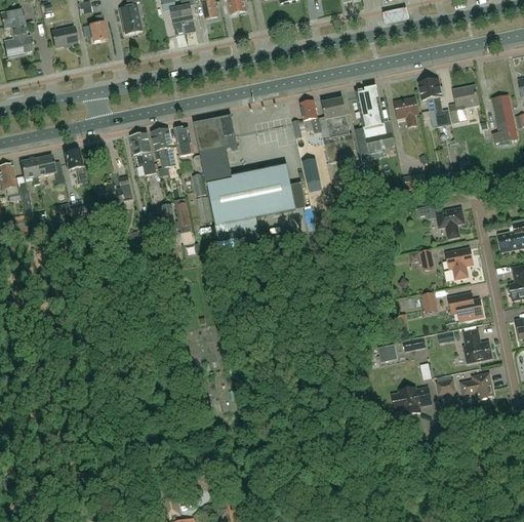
[(125,0),(126,2),(129,1),(129,5),(119,7),(124,33),(140,29),(135,3),(135,4),(134,0),(125,0)]
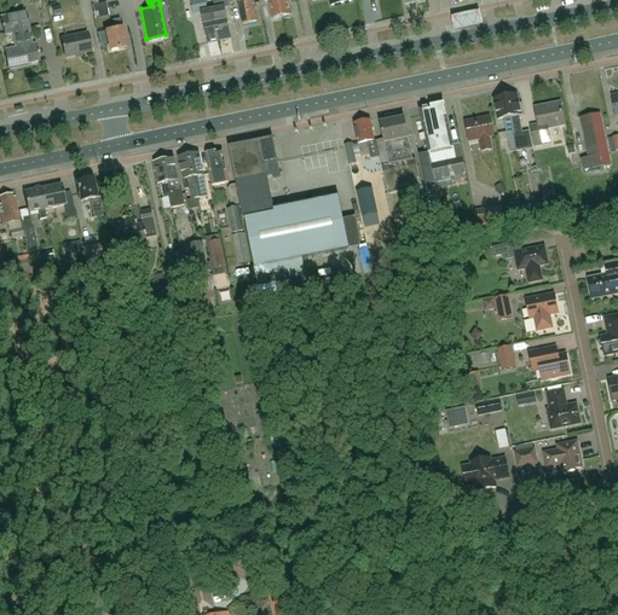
[(218,38),(211,6),(207,7),(204,0),(189,0),(192,11),(200,9),(207,40),(218,38)]
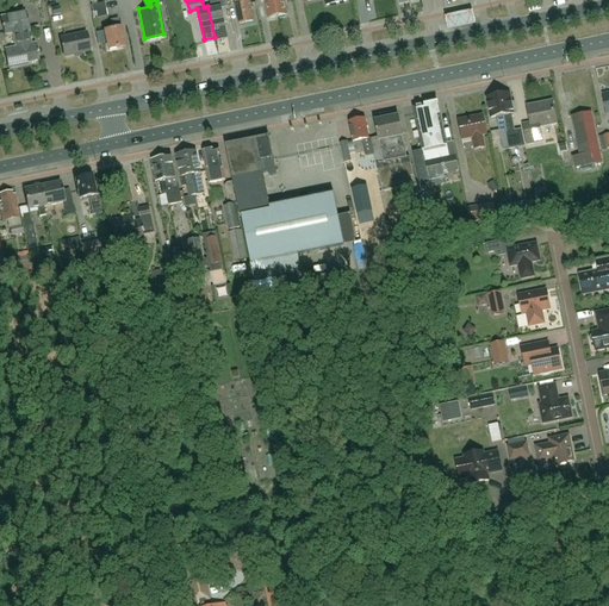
[(210,0),(211,5),(207,6),(215,37),(227,35),(221,10),(218,4),(224,2),(224,0),(210,0)]
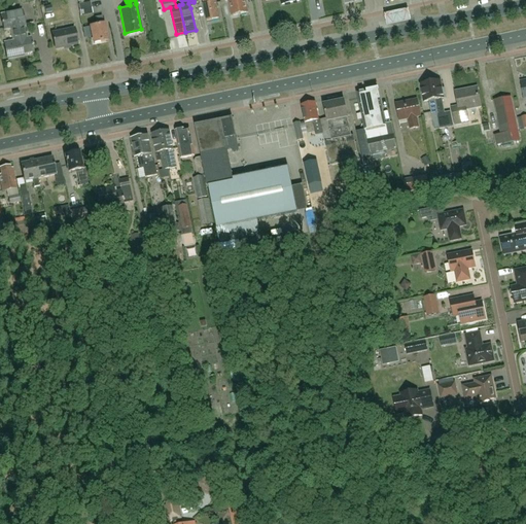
[(202,0),(203,2),(202,2),(206,19),(218,15),(215,0),(214,0),(202,0)]
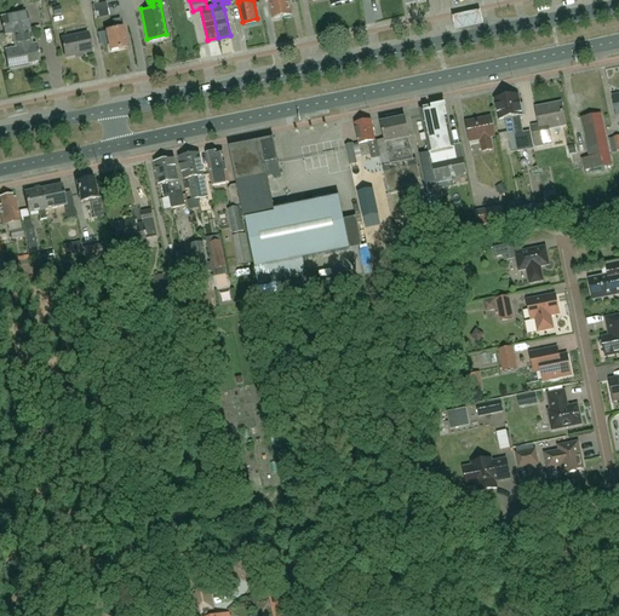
[(268,0),(271,16),(281,13),(278,0),(268,0)]
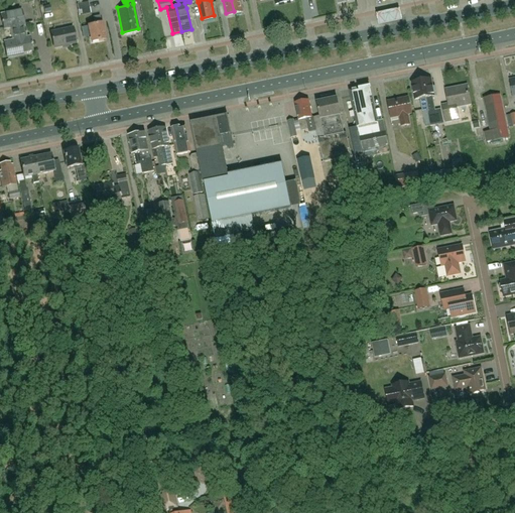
[(231,0),(234,11),(242,9),(240,0),(231,0)]
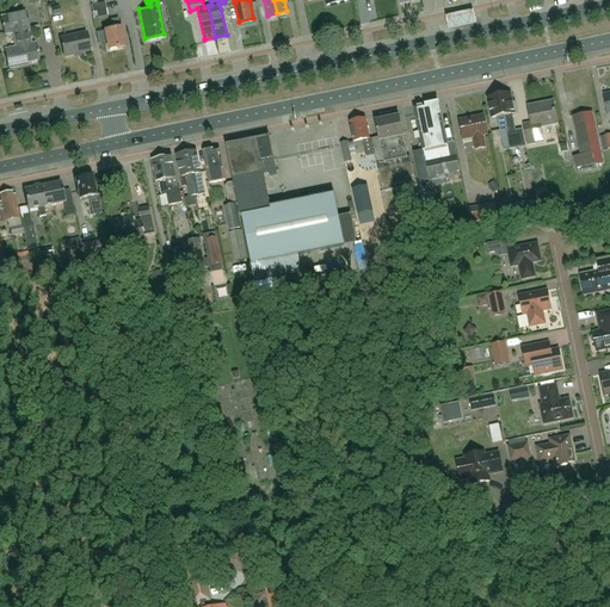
[(99,18),(111,16),(108,5),(97,8),(99,18)]
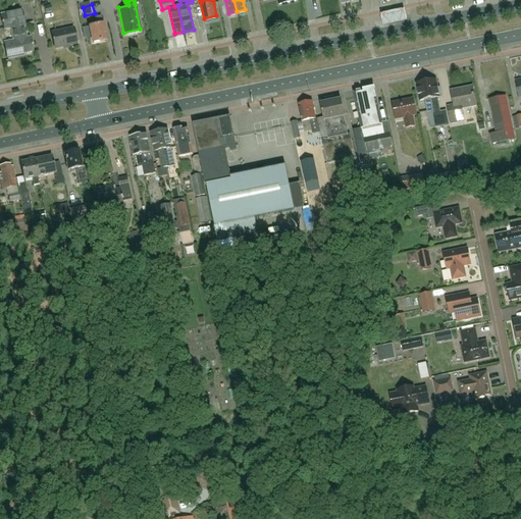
[(6,56),(15,54),(14,52),(32,49),(29,35),(24,36),(22,22),(23,22),(20,8),(0,12),(3,27),(9,26),(12,39),(3,40),(6,56)]
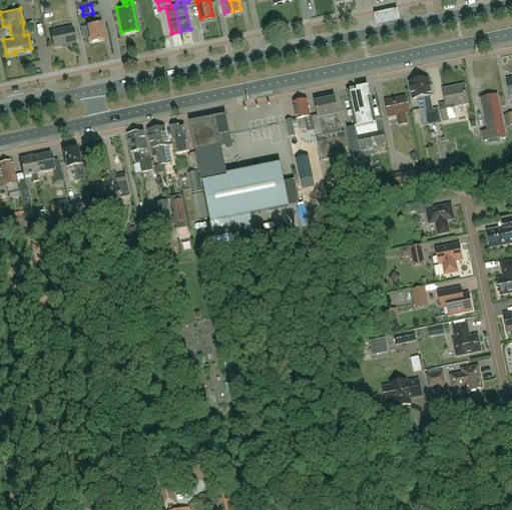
[(398,8),(375,13),(377,24),(401,19),(398,8)]
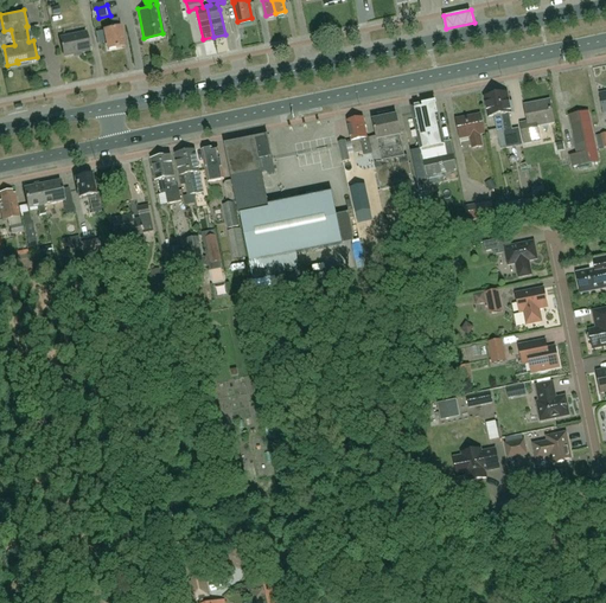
[(110,26),(102,27),(107,46),(123,44),(119,24),(117,25),(116,15),(108,18),(110,26)]
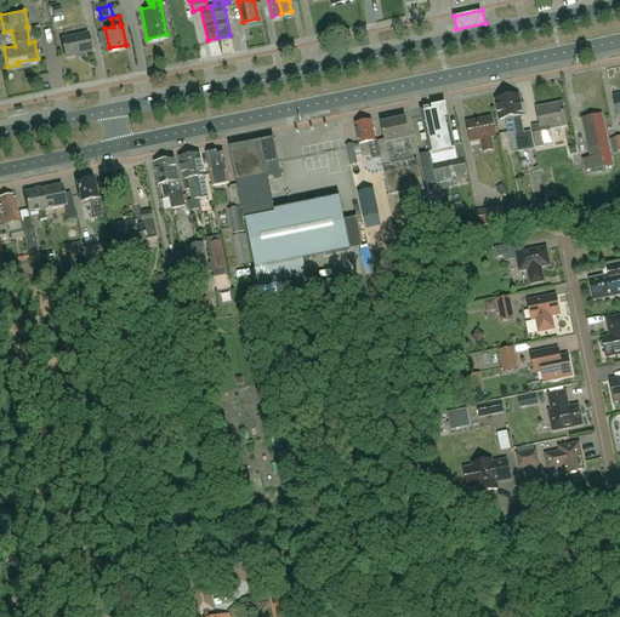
[(86,30),(60,35),(63,55),(90,50),(86,30)]
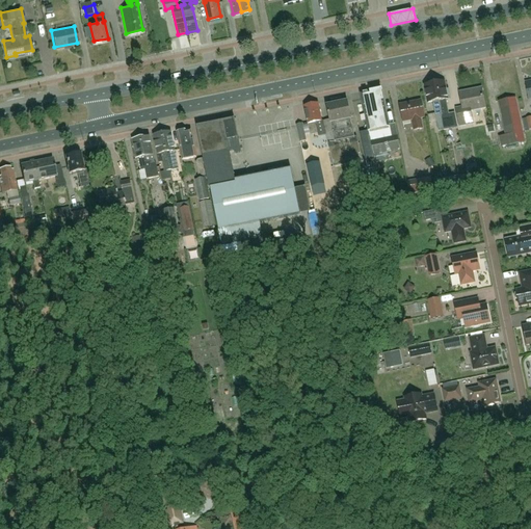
[(440,113),(443,128),(457,125),(454,110),(448,111),(445,97),(449,96),(448,87),(445,87),(444,79),(430,81),(432,90),(434,89),(435,93),(436,91),(441,113),(440,113)]
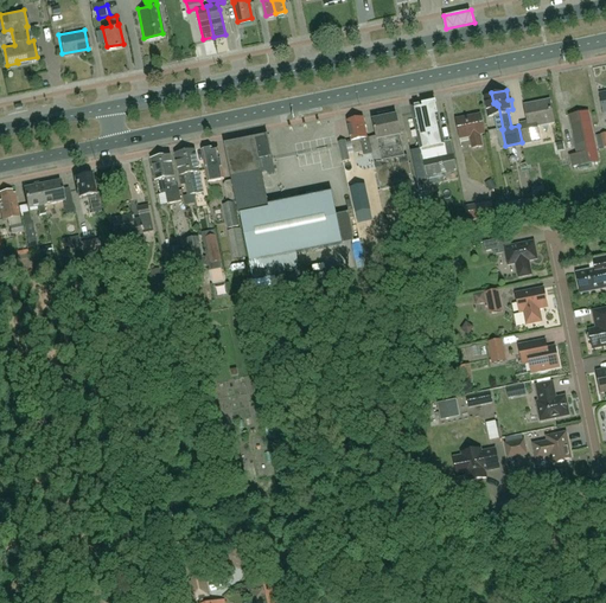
[(493,103),(491,92),(483,95),(486,115),(493,114),(499,147),(505,146),(502,129),(503,129),(498,104),(497,106),(496,102),(493,103)]
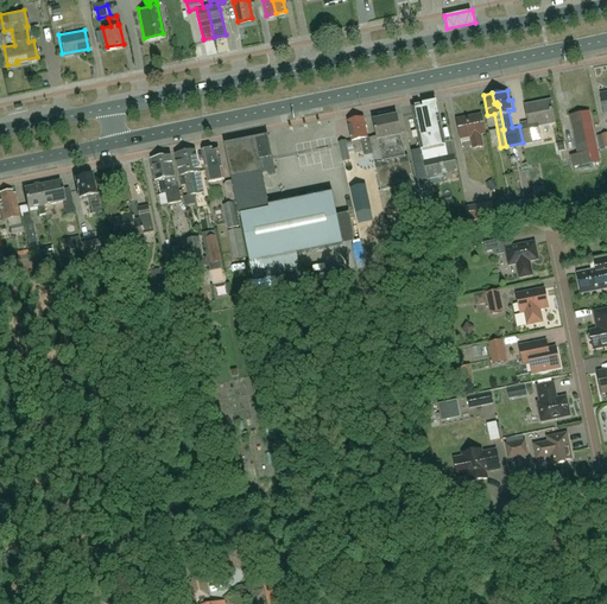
[(528,120),(520,121),(524,141),(539,139),(537,124),(551,121),(549,109),(551,109),(549,97),(524,102),(528,120)]
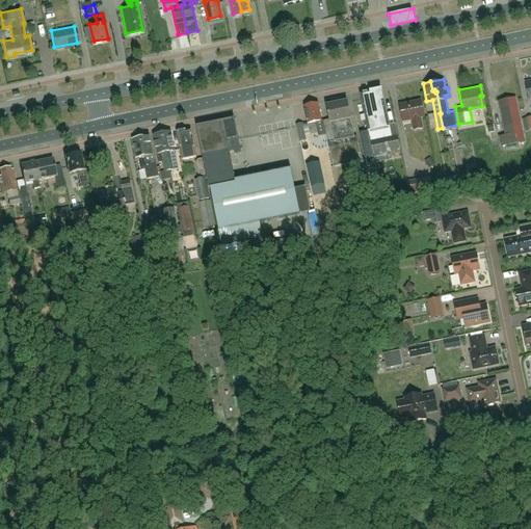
[(388,123),(380,87),(360,91),(367,129),(389,125),(390,132),(369,137),(372,152),(399,147),(394,122),(388,123)]
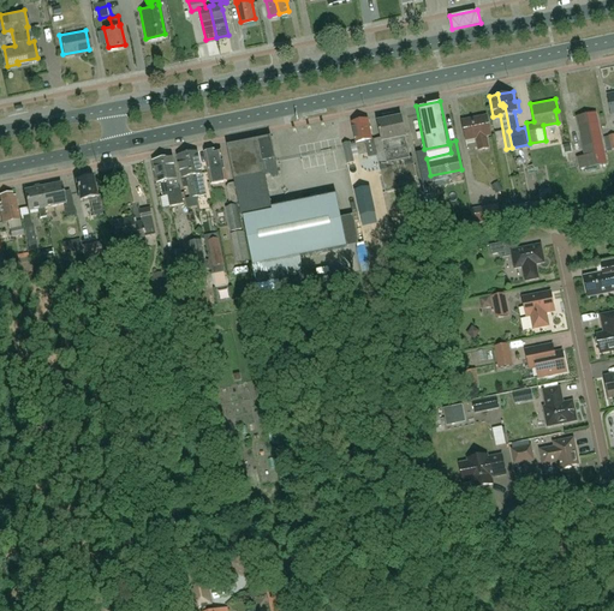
[(576,114),(584,154),(576,155),(578,167),(606,161),(595,111),(576,114)]
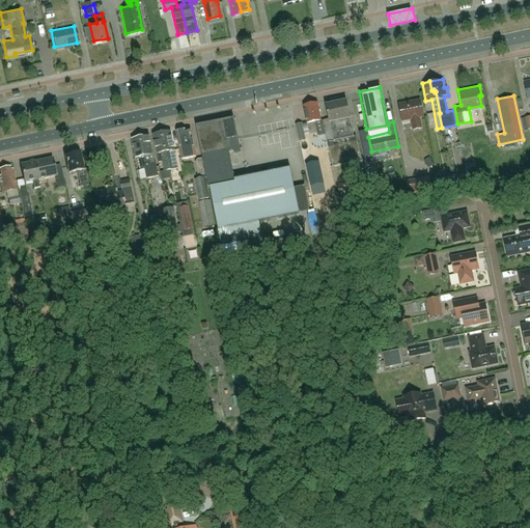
[(419,98),(397,102),(401,119),(410,117),(412,128),(421,126),(419,115),(423,115),(419,98)]
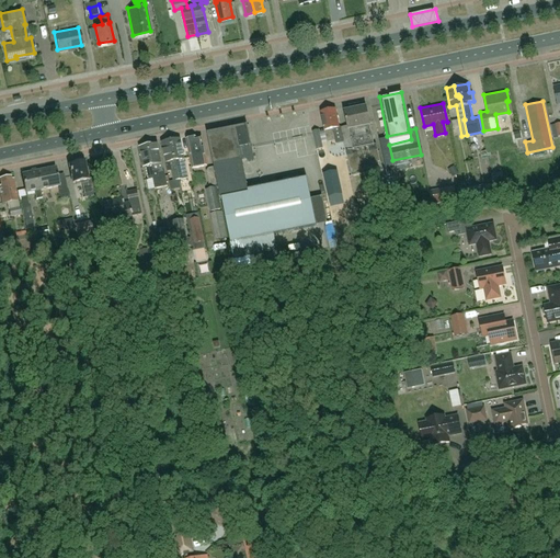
[(340,125),(351,173),(380,168),(375,141),(373,141),(365,104),(344,109),(346,124),(340,125)]
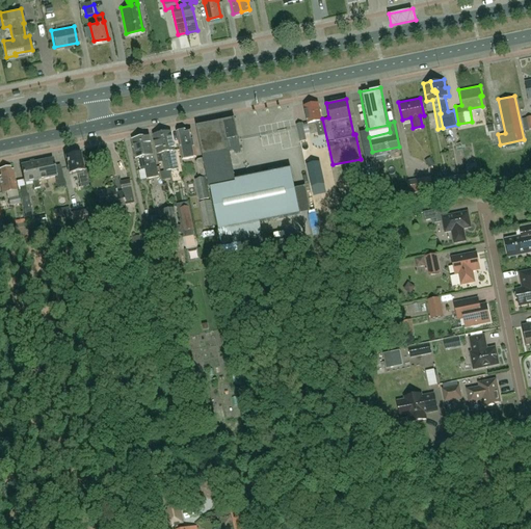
[(321,118),(317,101),(303,104),(307,122),(310,133),(317,131),(315,121),(321,118)]
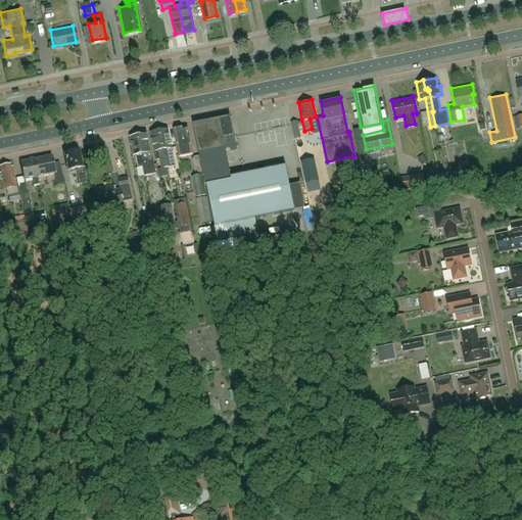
[(198,151),(225,145),(229,145),(229,148),(236,147),(230,114),(192,123),(198,151)]
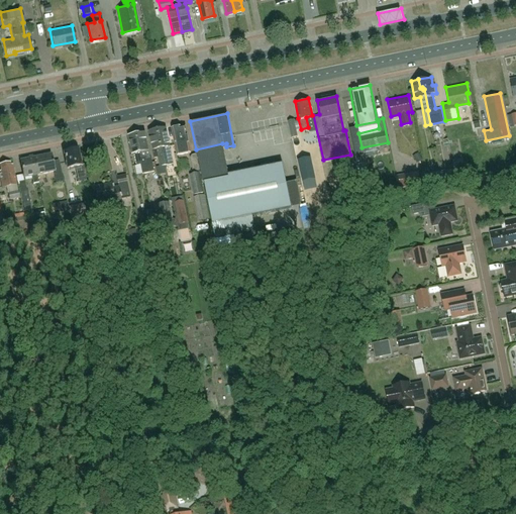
[(293,117),(287,118),(290,135),(297,133),(293,117)]
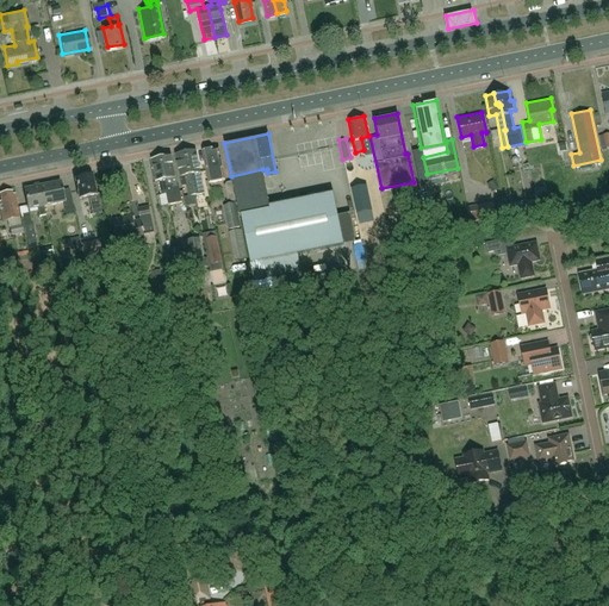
[(204,148),(203,149),(202,149),(207,180),(211,180),(224,177),(217,145),(212,147),(210,148),(210,147),(209,147),(209,145),(207,145),(206,145),(205,147),(204,147),(204,148)]
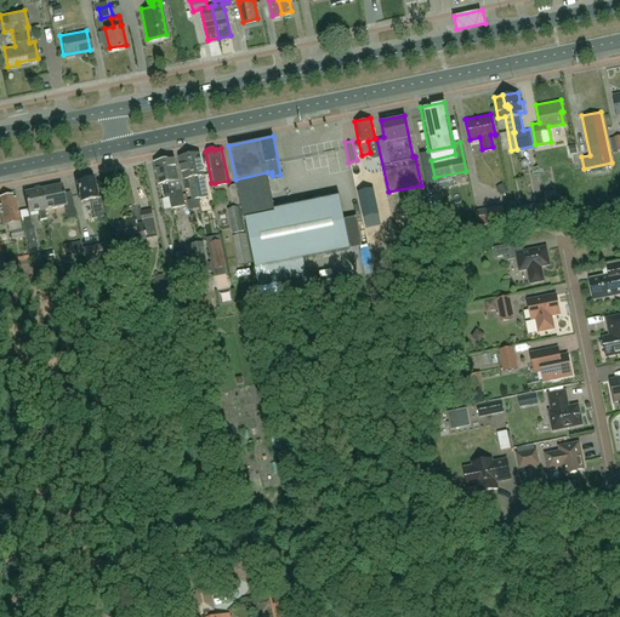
[(188,153),(197,195),(208,194),(198,150),(188,153)]
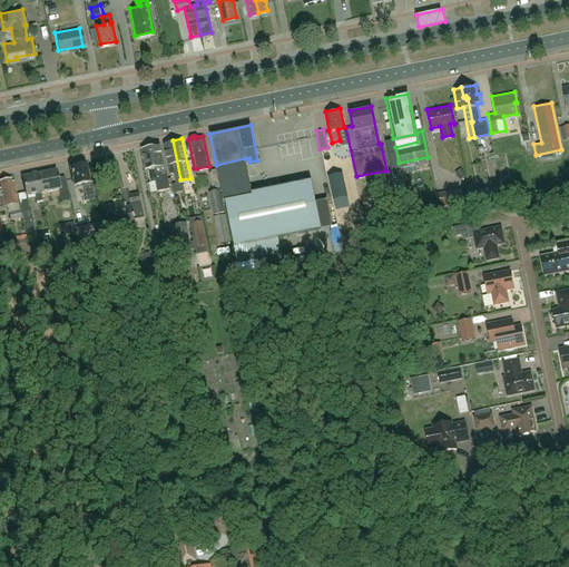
[(176,181),(180,179),(173,140),(163,143),(169,172),(174,170),(176,181)]
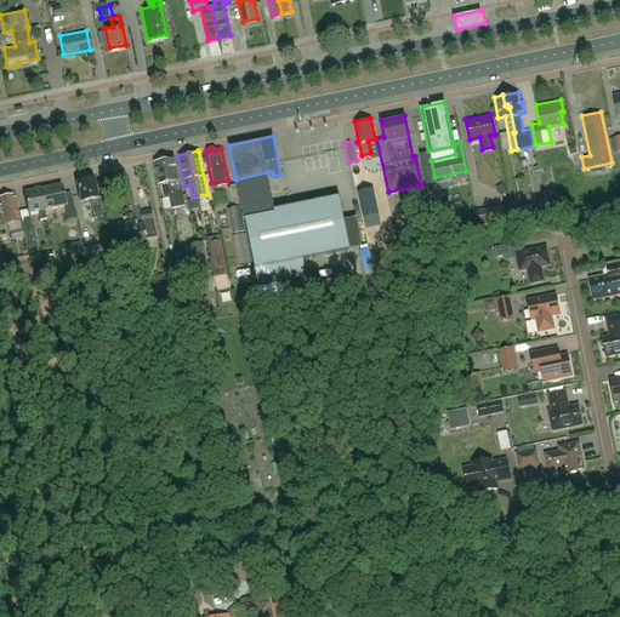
[(176,193),(176,194),(169,195),(171,206),(185,203),(181,187),(180,187),(174,156),(163,158),(169,187),(174,186),(175,189),(176,189),(176,193)]
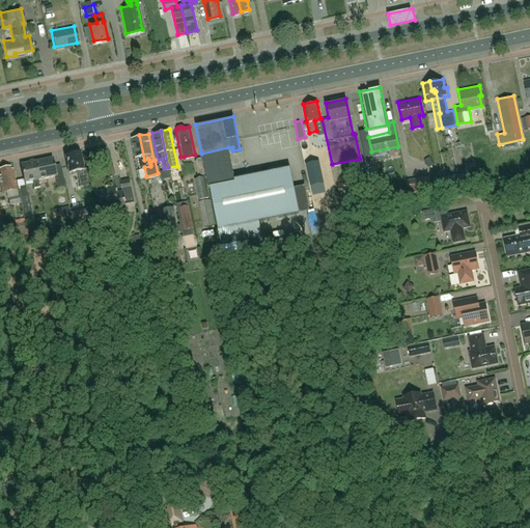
[(144,160),(139,135),(131,137),(135,156),(137,156),(139,168),(144,167),(150,166),(150,165),(150,162),(149,162),(148,159),(144,160)]
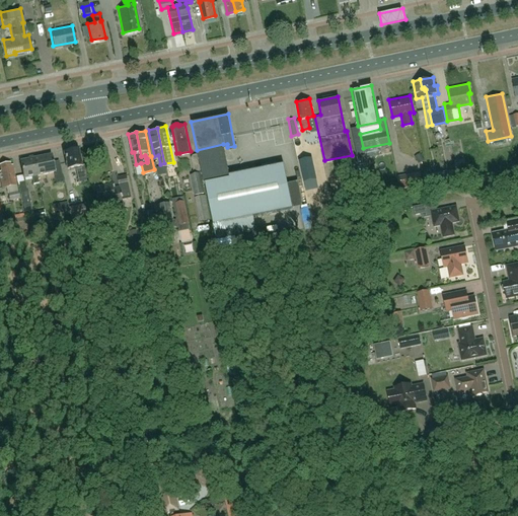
[(261,134),(263,144),(273,142),(272,132),(261,134)]
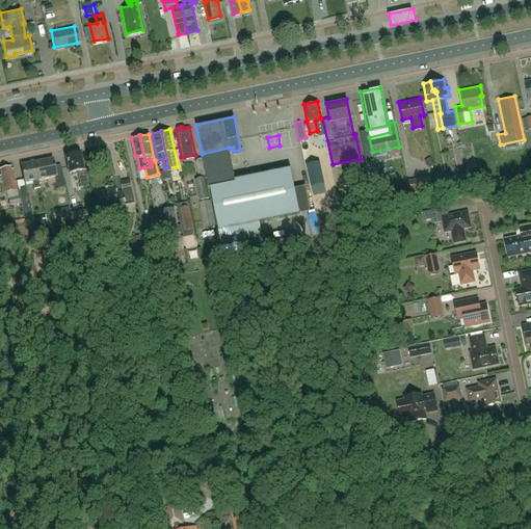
[(202,157),(206,176),(208,186),(209,186),(217,228),(260,219),(298,211),(290,166),(234,178),(229,148),(202,154),(202,157)]
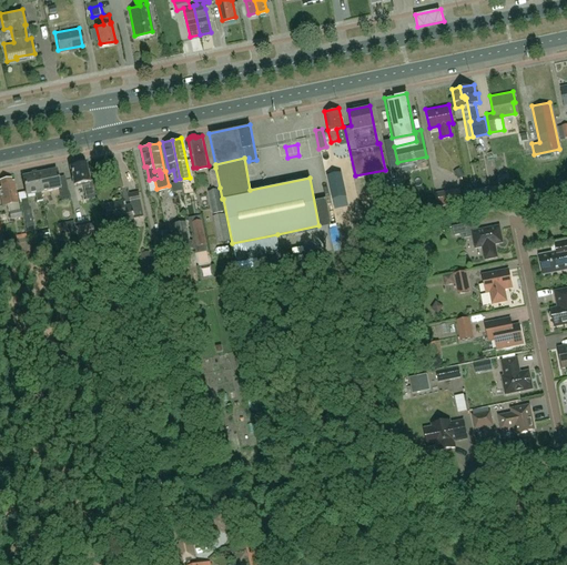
[(84,161),(69,164),(72,183),(85,181),(87,185),(90,184),(85,161),(84,161)]
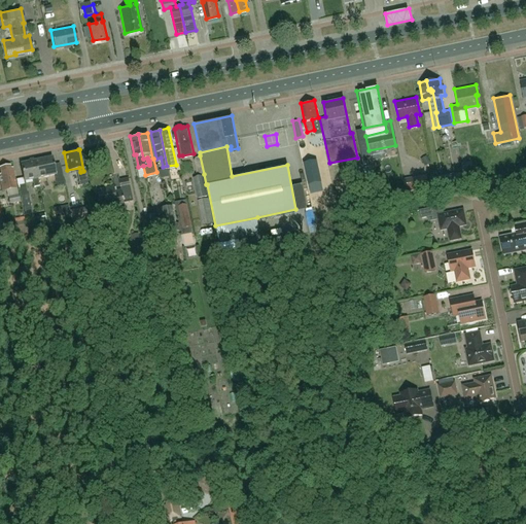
[(33,158),(37,175),(55,172),(51,154),(33,158)]
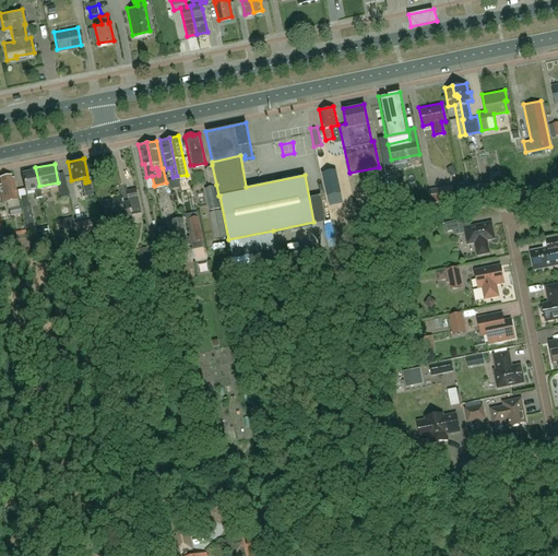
[(216,185),(212,165),(204,166),(209,186),(204,187),(209,209),(220,206),(215,185),(216,185)]
